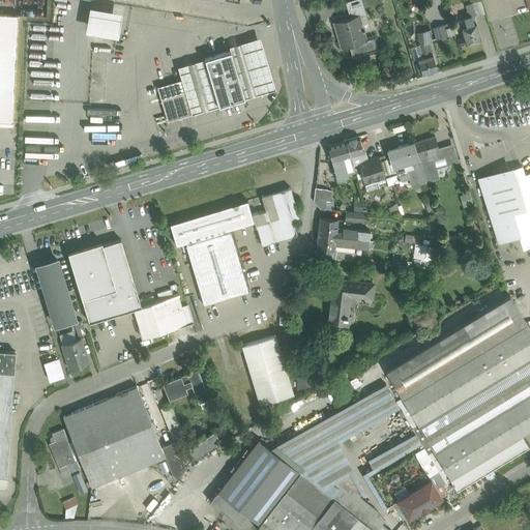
[(361,0),(352,0),(346,2),(351,17),(354,16),(354,17),(359,16),(365,13),(361,0)]
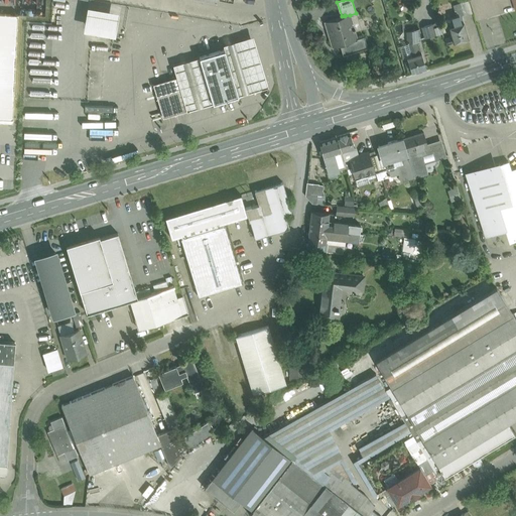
[(469,1),(462,3),(466,15),(472,13),(469,1)]
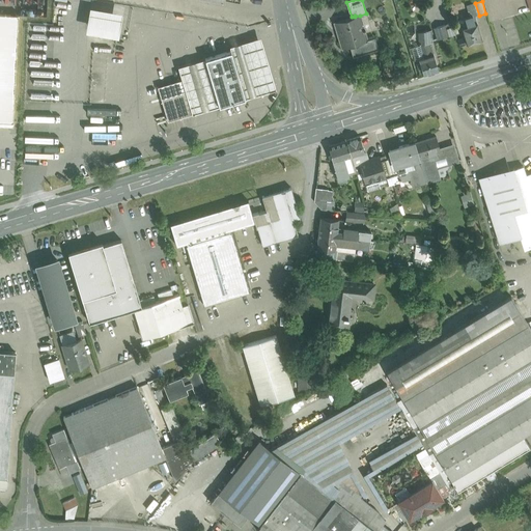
[(120,7),(88,2),(86,11),(84,27),(117,32),(119,18),(120,7)]
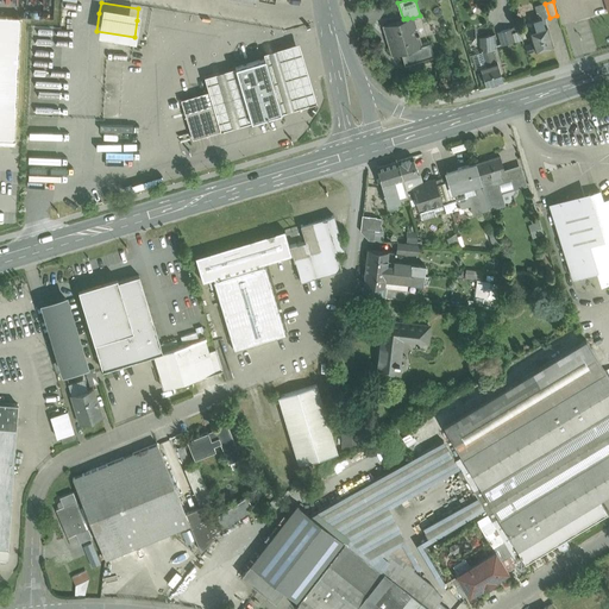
[(537,13),(525,17),(528,27),(534,26),(533,22),(539,19),(537,13)]
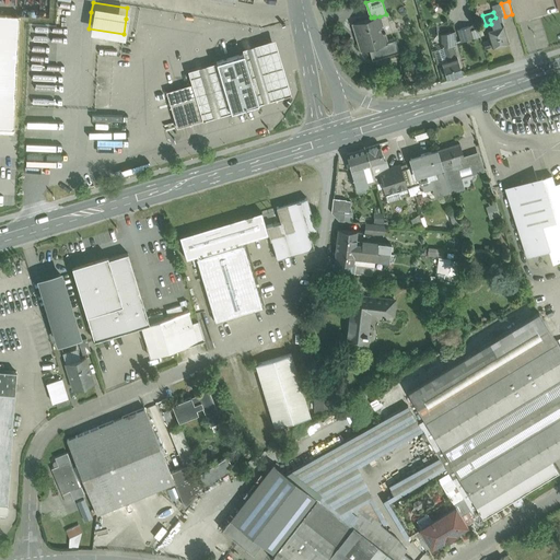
[(20,15),(0,14),(0,126),(13,127),(20,15)]
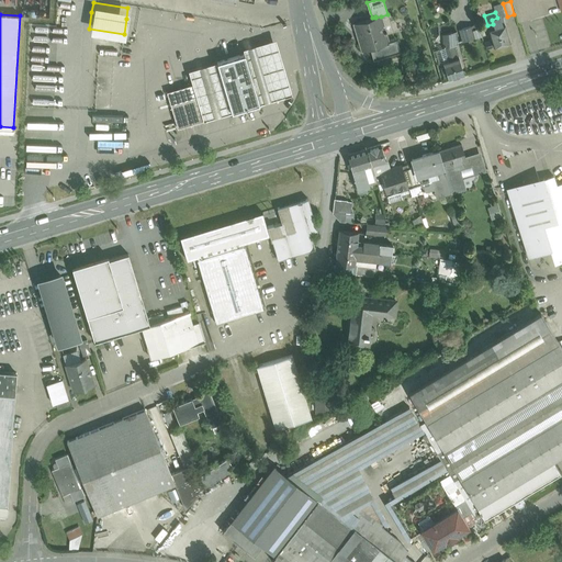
[(372,18),(355,23),(358,31),(356,32),(359,41),(361,40),(364,51),(371,48),(389,43),(389,42),(381,17),(375,18),(375,17),(372,18)]
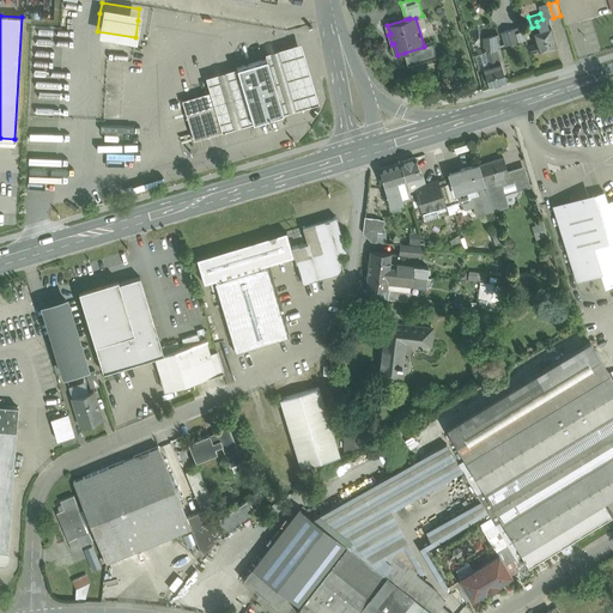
[(542,19),(536,22),(538,26),(539,31),(533,32),(539,52),(557,46),(551,28),(548,28),(546,19),(542,19)]
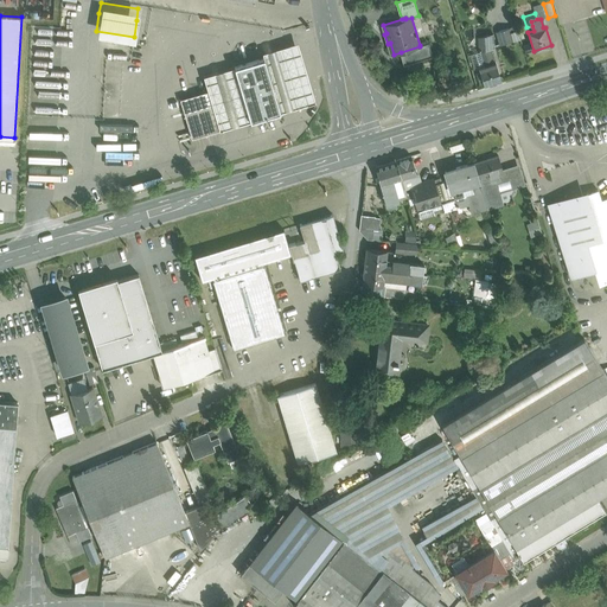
[(510,29),(497,32),(497,33),(492,34),(493,46),(513,40),(510,29)]
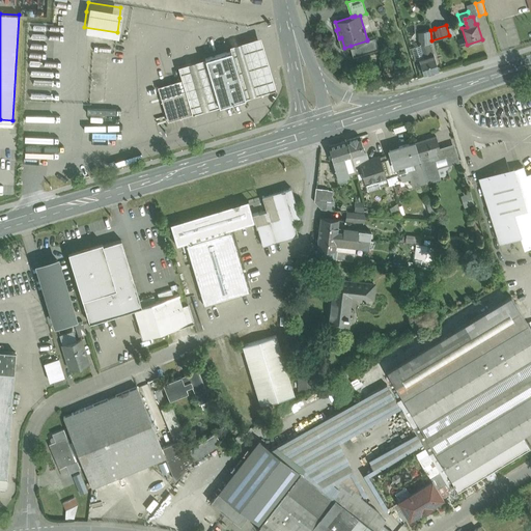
[(430,30),(419,33),(420,45),(428,44),(431,43),(431,40),(430,30)]
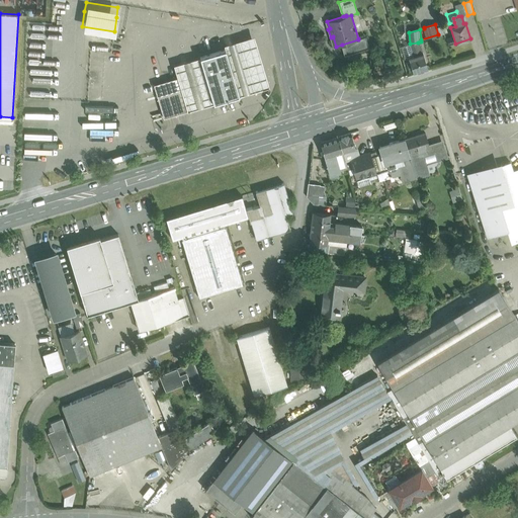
[(239,96),(269,87),(254,36),(224,46),(226,50),(239,96)]
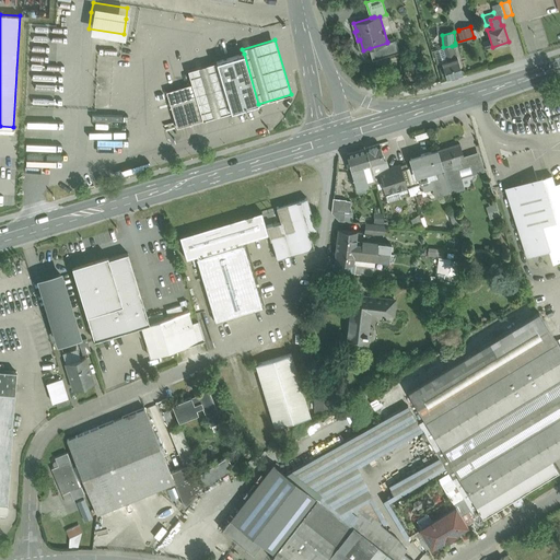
[(395,39),(387,42),(387,43),(370,48),(372,58),(398,50),(395,39)]
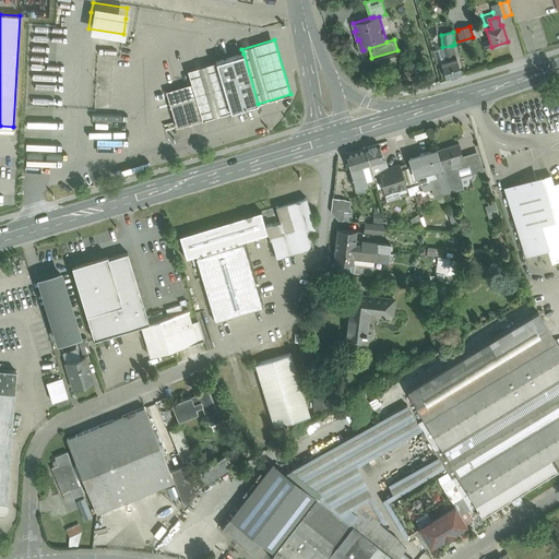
[(451,46),(442,47),(445,61),(437,63),(441,78),(444,76),(445,80),(462,74),(456,57),(455,58),(451,46)]
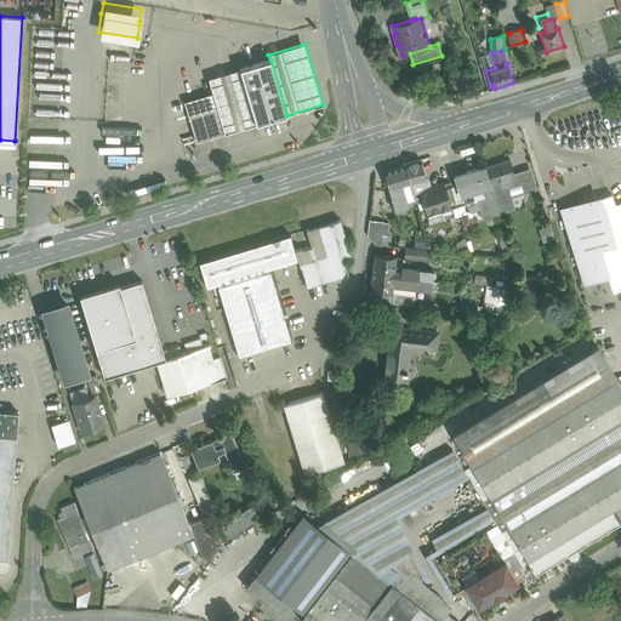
[(271,60),(240,69),(256,124),(286,115),(271,60)]
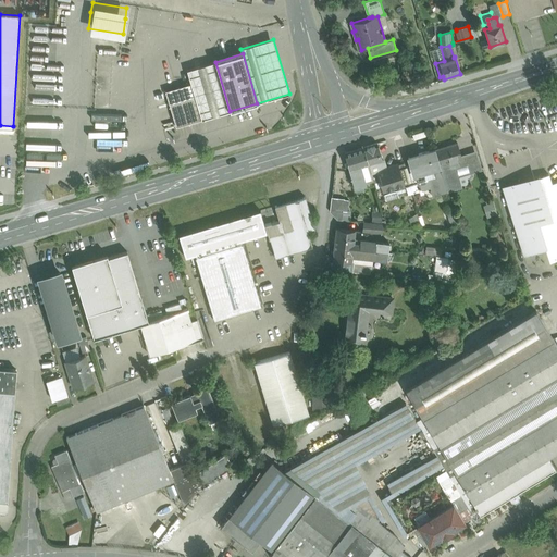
[(190,84),(201,120),(230,111),(215,62),(187,71),(190,84)]
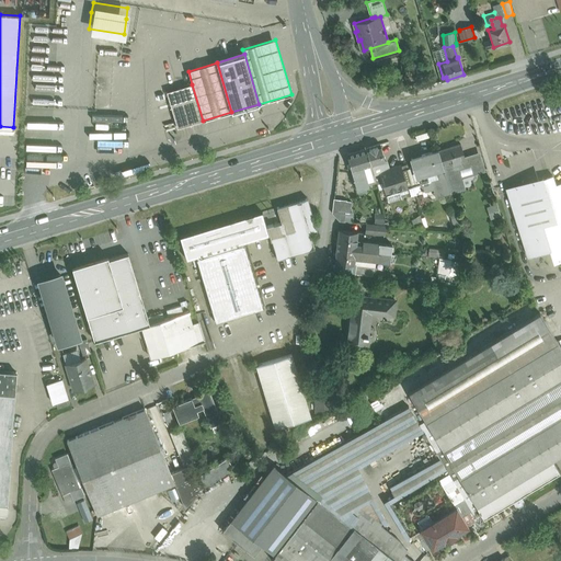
[(203,121),(192,84),(167,92),(178,128),(203,121)]
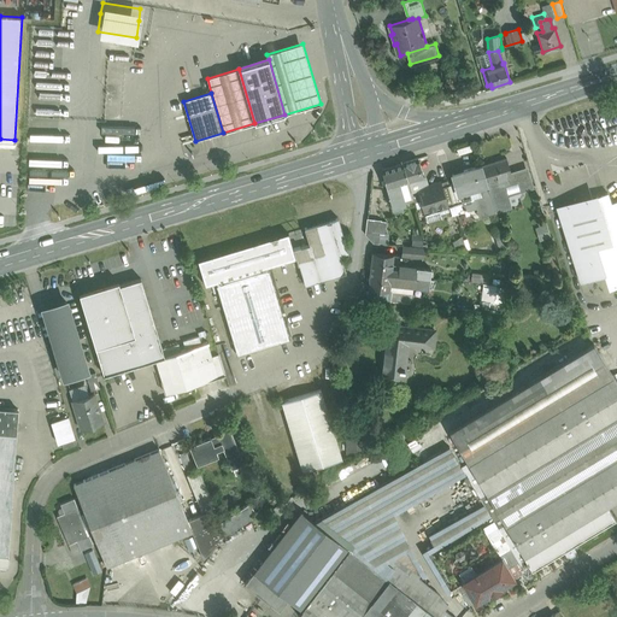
[(506,158),(481,165),(487,183),(495,211),(509,206),(506,195),(521,191),(522,192),(522,189),(521,189),(516,174),(511,175),(506,158)]
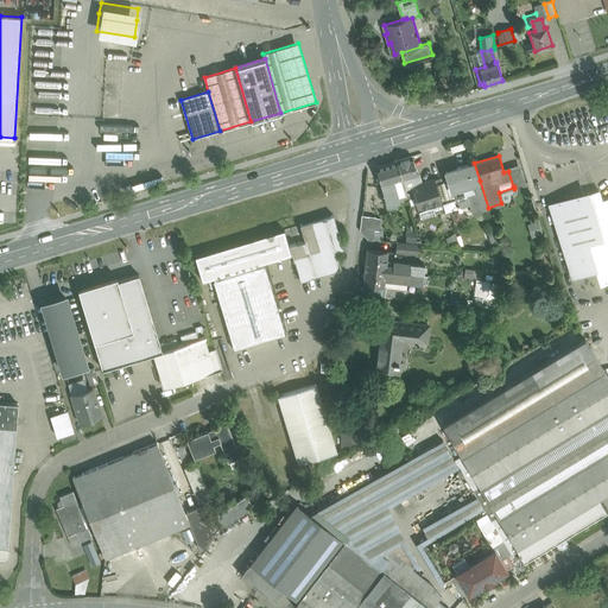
[(411,157),(397,162),(401,179),(403,179),(417,175),(411,157)]
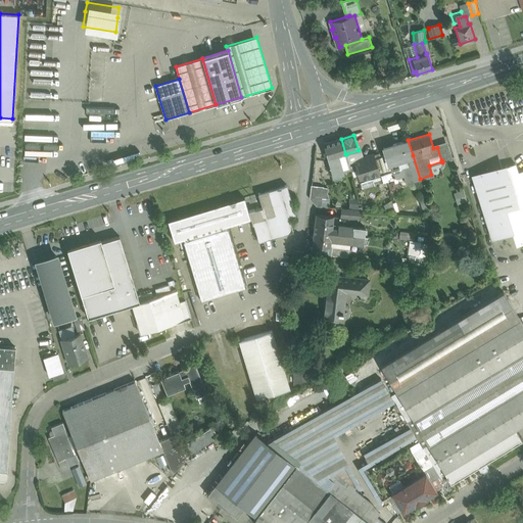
[(341,139),(323,144),(328,159),(335,157),(345,154),(341,139)]
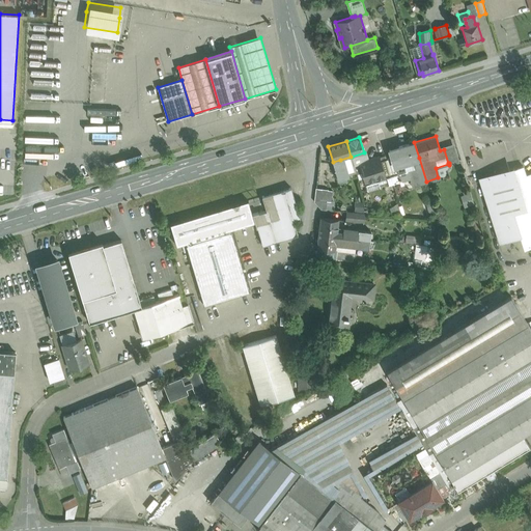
[(414,142),(399,147),(401,155),(397,156),(400,164),(419,158),(414,142)]
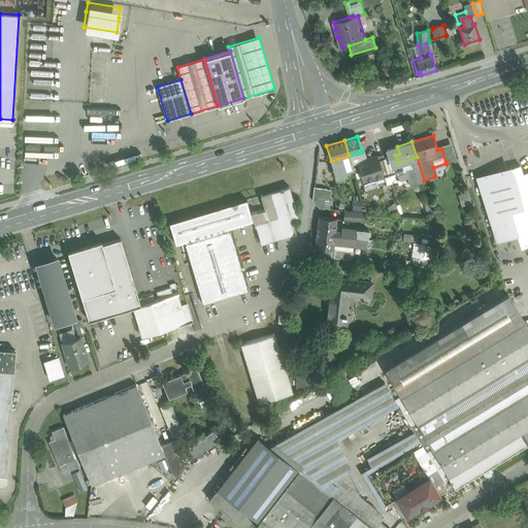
[(451,145),(441,149),(446,162),(447,162),(455,160),(451,145)]
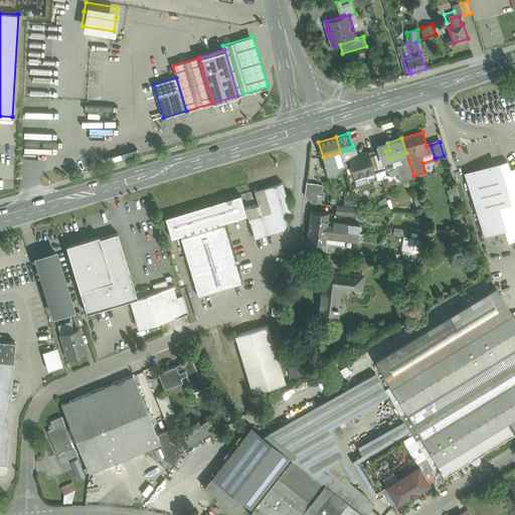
[(387,143),(377,146),(379,153),(383,167),(384,167),(390,166),(388,159),(385,151),(389,150),(387,143)]
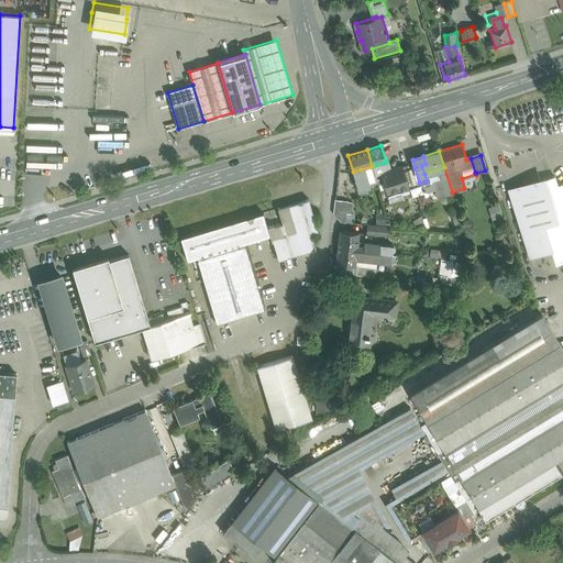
[(386,162),(373,166),(377,185),(384,183),(382,173),(388,170),(386,162)]
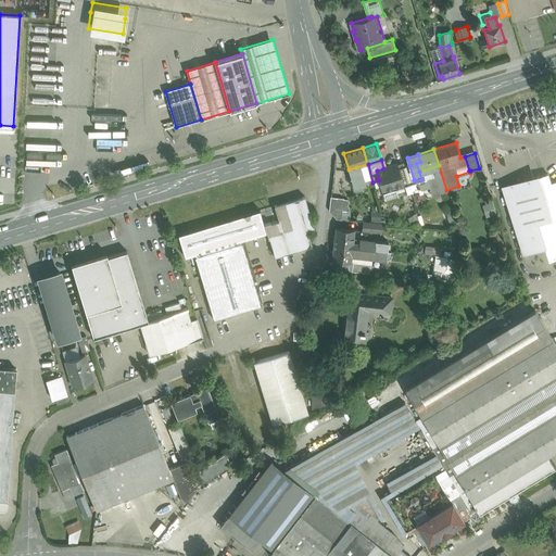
[(407,177),(403,163),(396,164),(401,179),(407,177)]
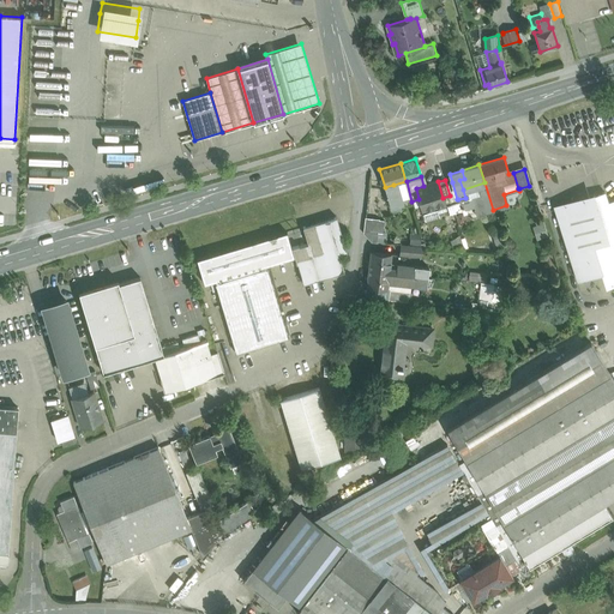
[(423,186),(416,188),(419,199),(422,212),(437,208),(445,205),(443,198),(438,181),(423,186)]
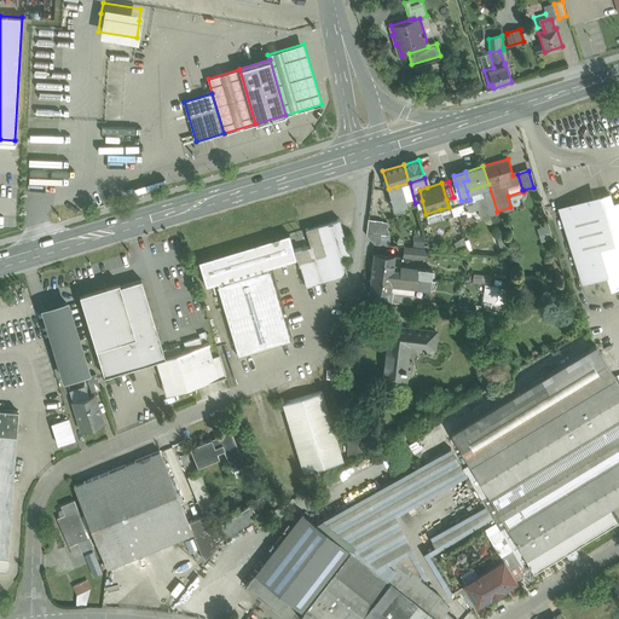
[(489,184),(467,191),(469,200),(462,201),(464,210),(481,206),(485,214),(497,212),(489,184)]
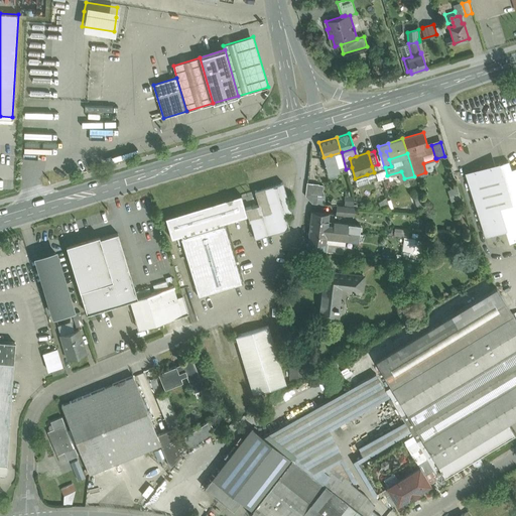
[(331,155),(324,157),(329,174),(336,171),(331,155)]
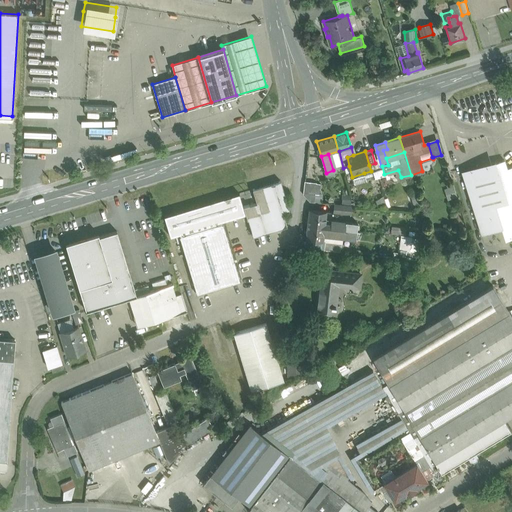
[(511,185),(507,169),(504,160),(494,163),(506,201),(491,206),(481,178),(466,183),(482,235),(501,229),(511,225),(511,185)]
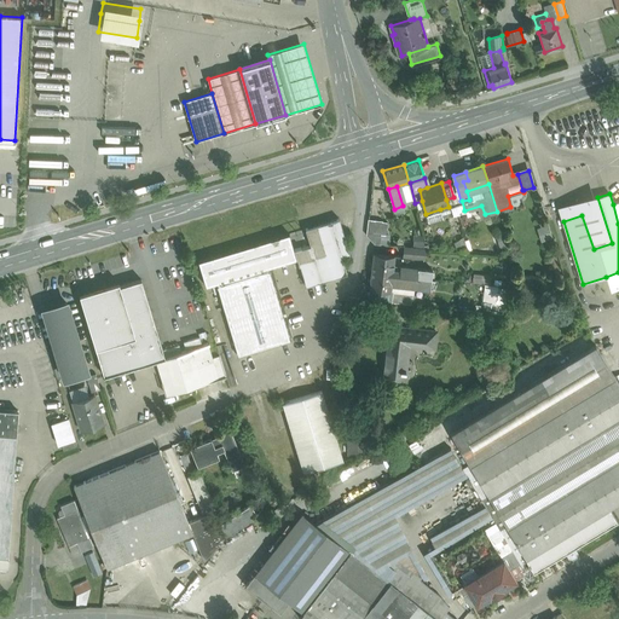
[(597,197),(579,203),(582,215),(594,249),(612,243),(597,197)]
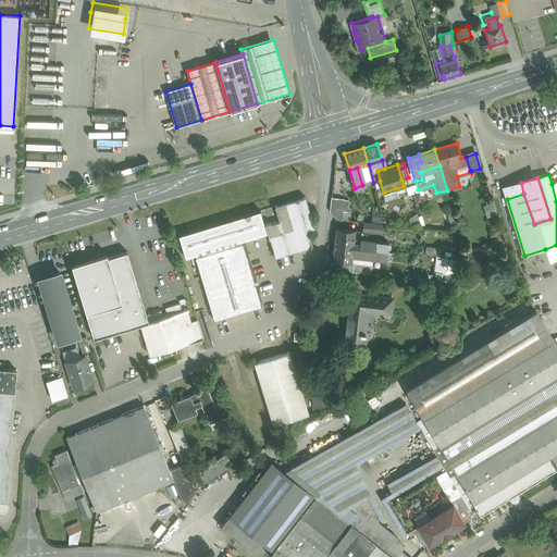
[(504,188),(507,199),(523,194),(521,183),(504,188)]
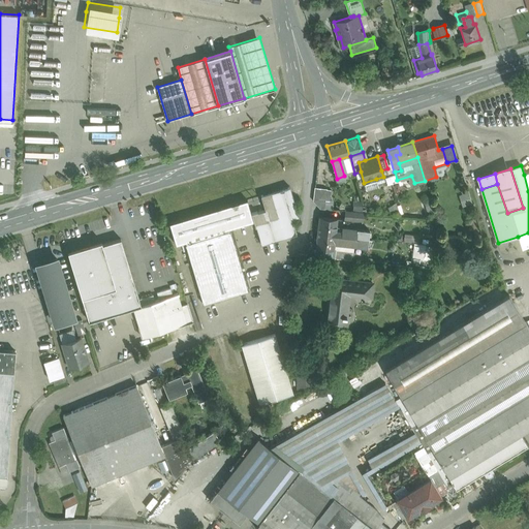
[(376,179),(364,183),(366,189),(375,186),(377,183),(376,179)]
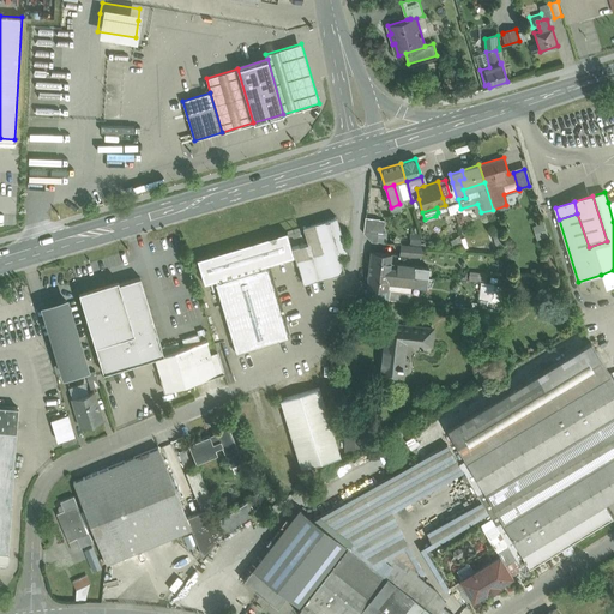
[(336,217),(302,227),(304,229),(307,244),(293,248),(304,283),(344,271),(338,254),(347,252),(336,217)]
